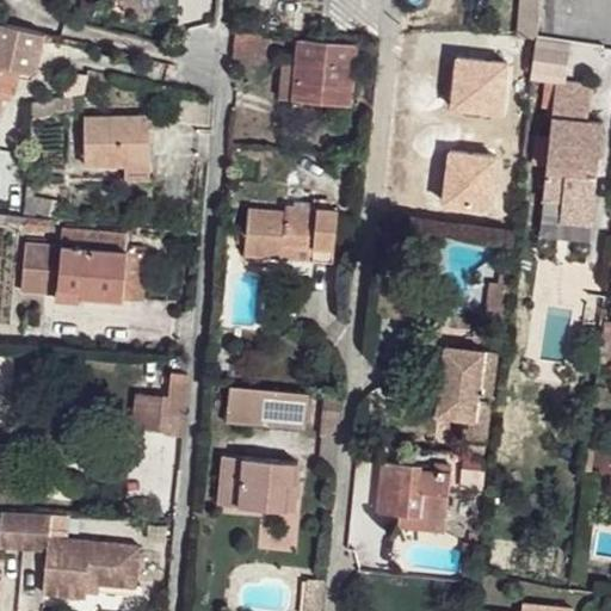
[(525,0),(525,16),(537,16),(538,0),(525,0)]
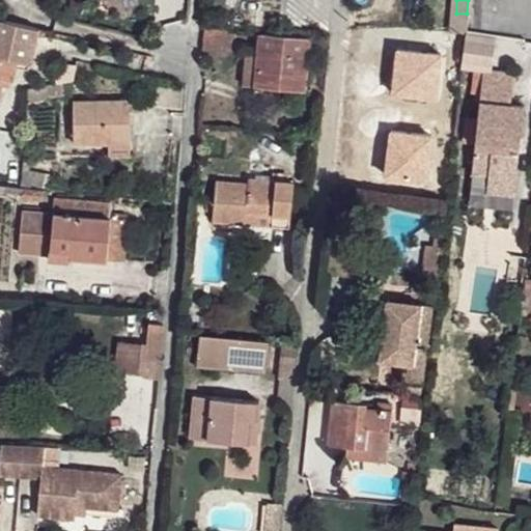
[(0,85),(0,84),(7,86),(8,79),(11,80),(17,59),(31,63),(38,28),(0,18),(0,85)]
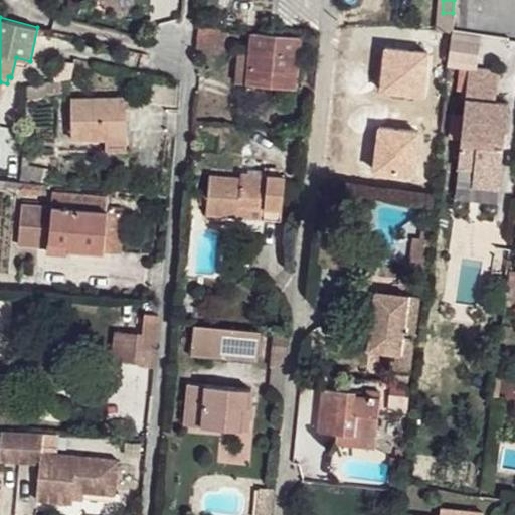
[(198,27),(197,47),(219,48),(221,28),(198,27)]
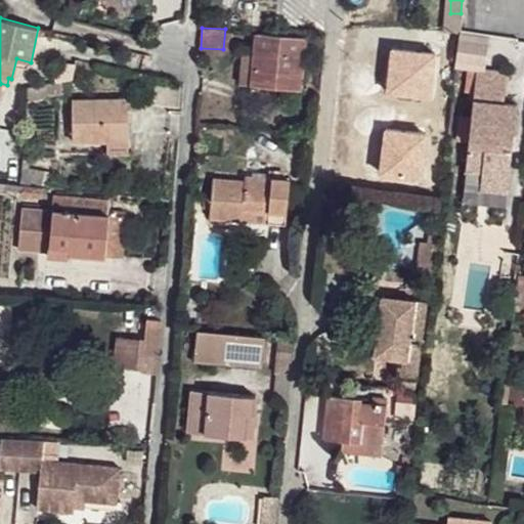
[(254,51),(251,84),(300,89),(301,87),(308,88),(309,82),(301,81),(306,37),(256,33),(254,51)]
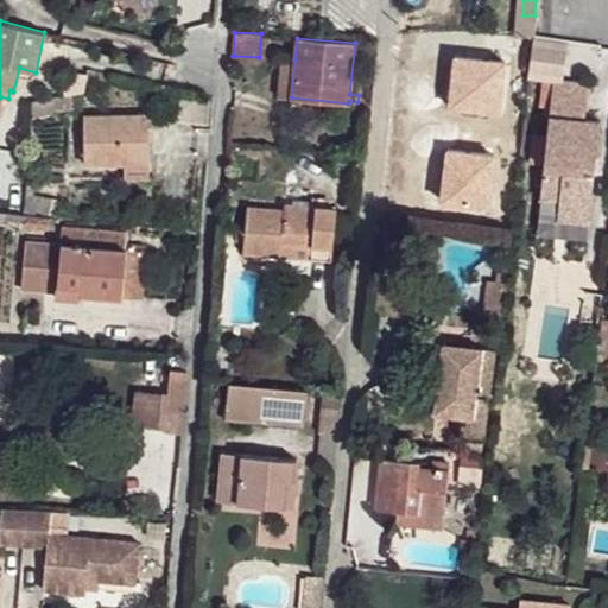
[(280,58),(277,96),(291,97),(295,59),(280,58)]
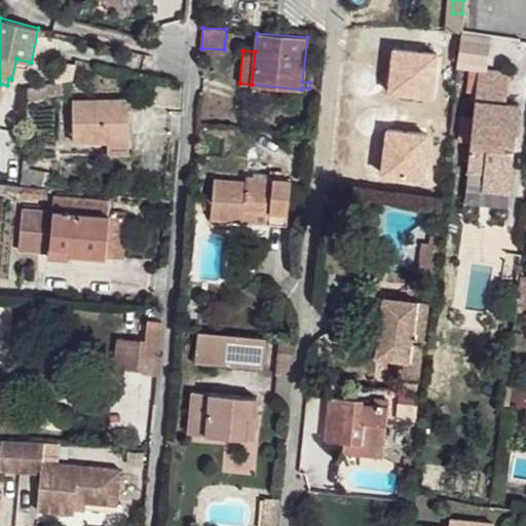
[(471,142),(467,171),(484,174),(482,189),(510,192),(519,105),(506,103),(510,72),(479,69),(479,71),(477,92),(474,117),(460,116),(458,141),(471,142)]
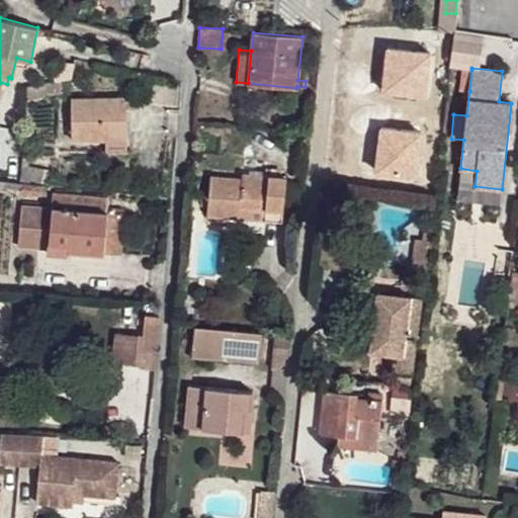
[(461,69),(459,89),(469,91),(471,70),(461,69)]
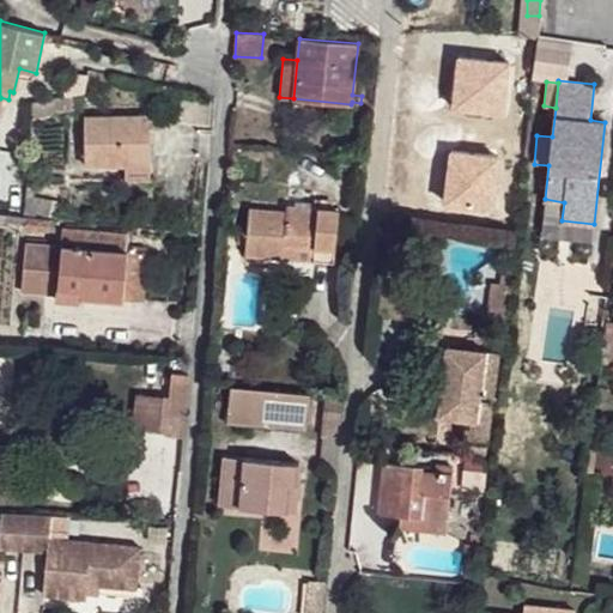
[(31,102),(30,117),(76,108),(72,95),(31,102)]
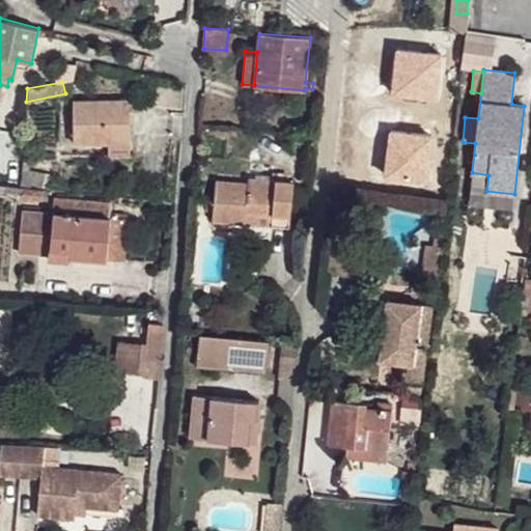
[(158,84),(156,106),(183,108),(184,86),(158,84)]
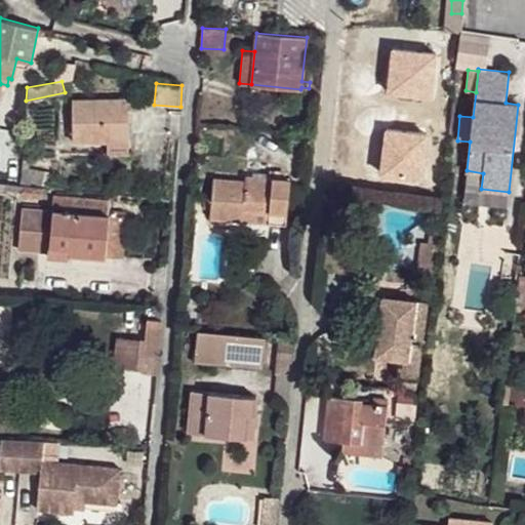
[(73,99),(73,140),(108,140),(128,140),(128,99),(73,99)]
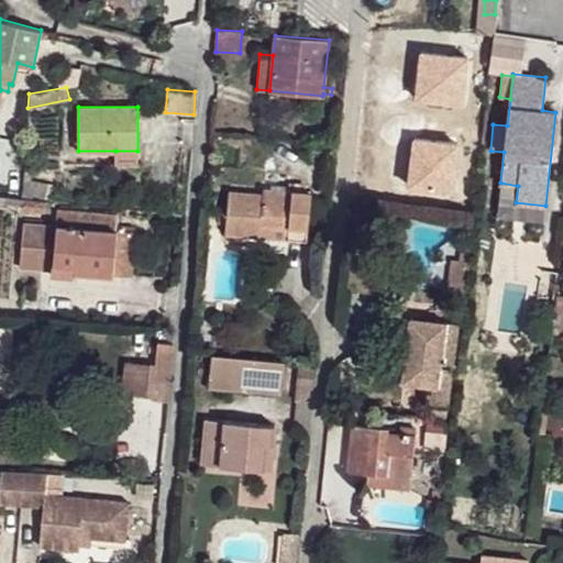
[(1,134),(0,140),(0,166),(13,167),(17,135),(1,134)]
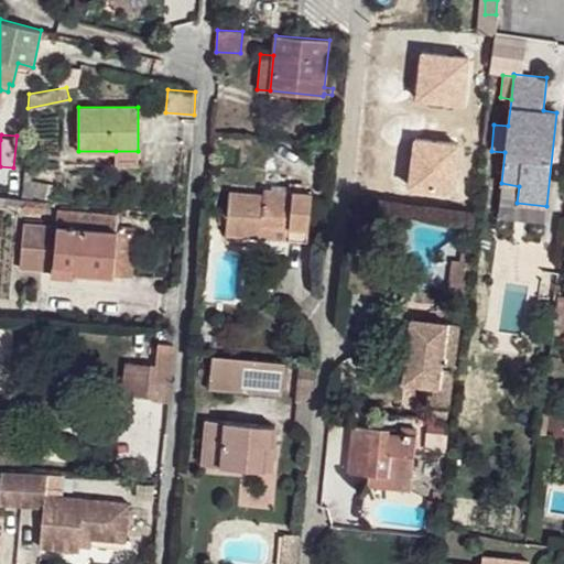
[(116,151),(116,166),(139,166),(138,151),(116,151)]
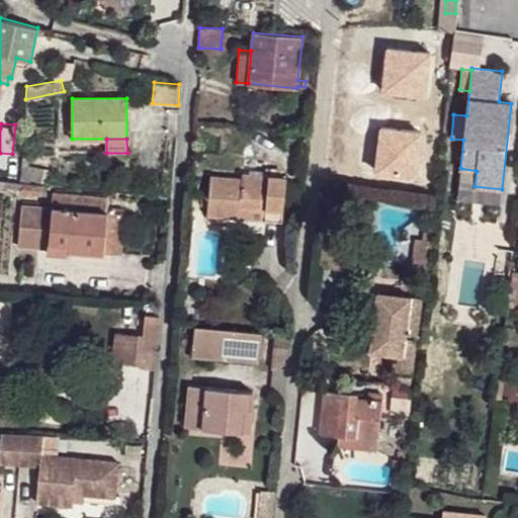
[(21,165),(20,179),(40,181),(44,170),(21,165)]
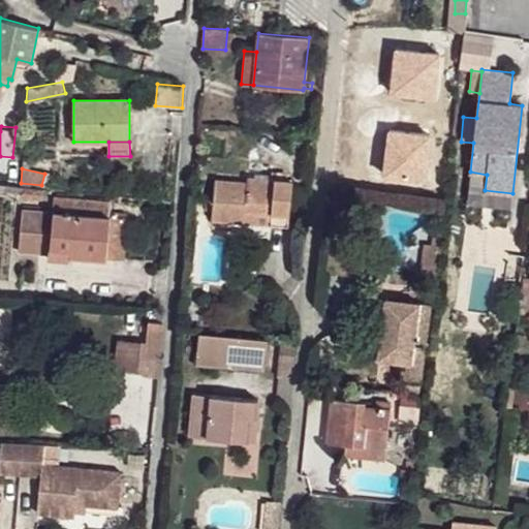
[(213,211),(212,219),(245,223),(246,210),(272,213),(271,225),(288,226),(292,181),(247,178),(247,183),(215,180),(213,203),(213,211)]
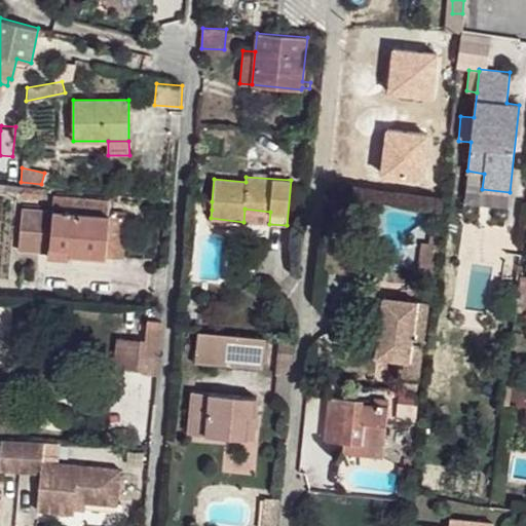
[(22,210),(19,250),(48,252),(73,253),(72,256),(107,258),(110,200),(53,196),(52,211),(22,210)]
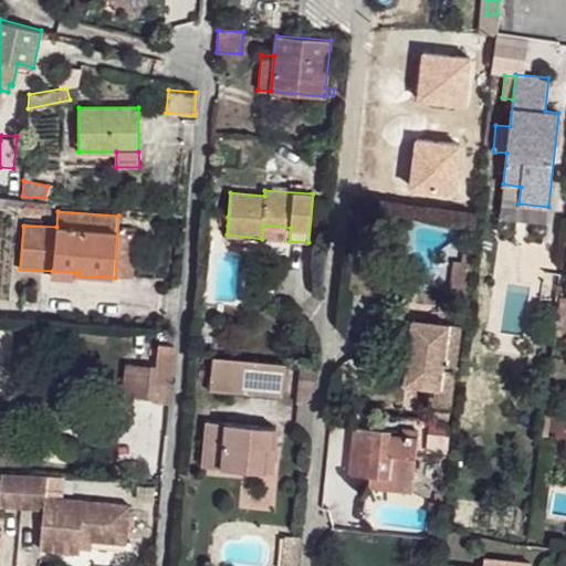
[(263,224),(262,239),(290,241),(291,228),(263,224)]
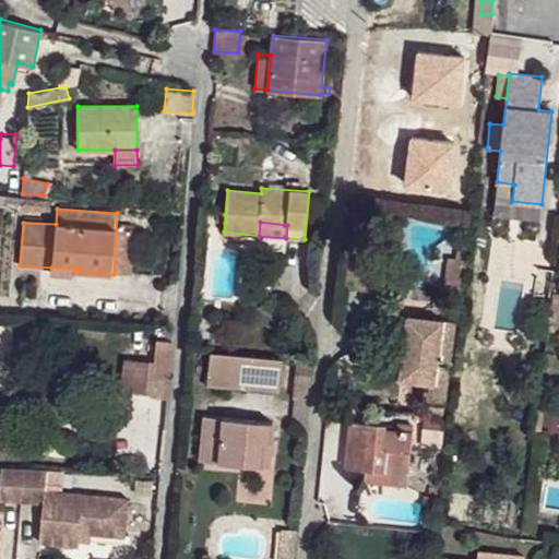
[(138,233),(117,229),(114,274),(134,276),(138,233)]
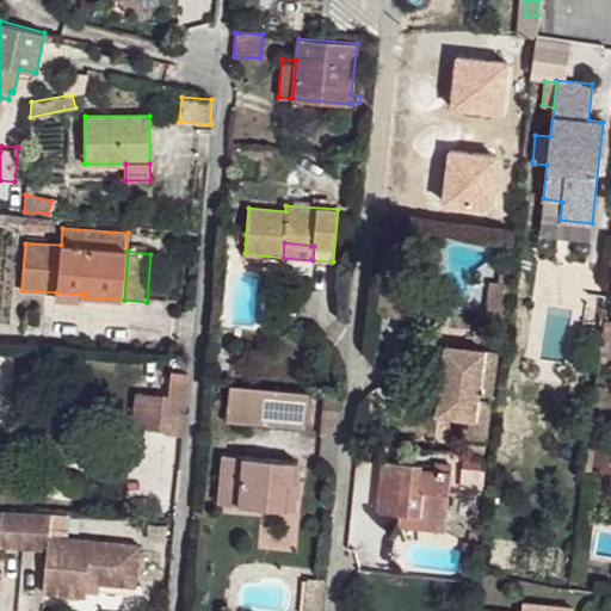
[(486,351),(445,347),(438,412),(467,417),(464,438),(462,452),(486,455),(495,355),(486,353),(486,351)]
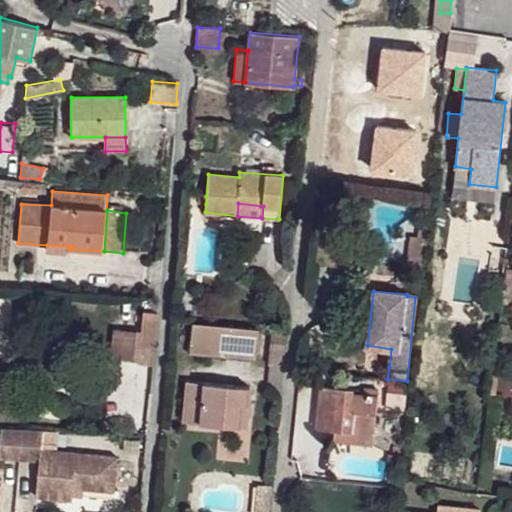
[(139,362),(140,363),(154,365),(159,313),(144,311),(143,331),(136,331),(134,361),(139,362)]
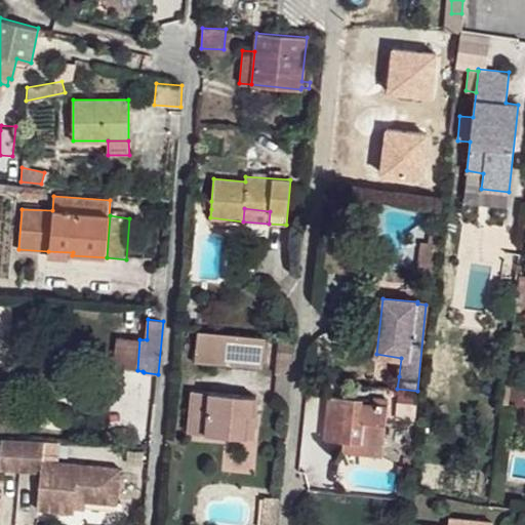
[(198,330),(195,361),(263,368),(266,336),(198,330)]
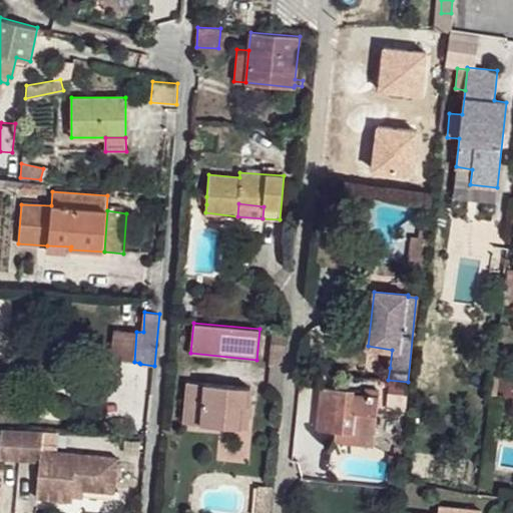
[(281,366),(285,367),(287,343),(274,343),(273,356),(274,361),(276,364),(281,366)]
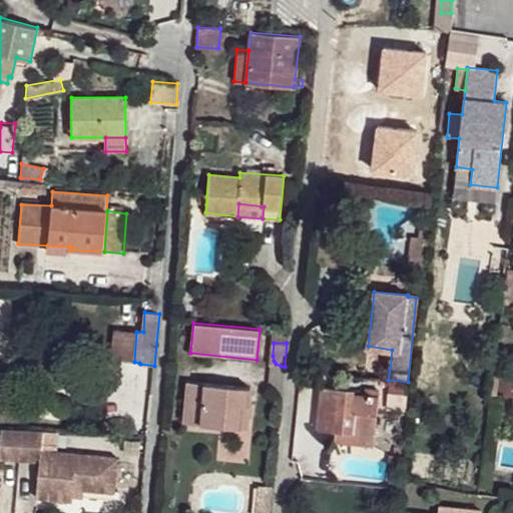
[(188,382),(184,422),(246,429),(250,388),(188,382)]
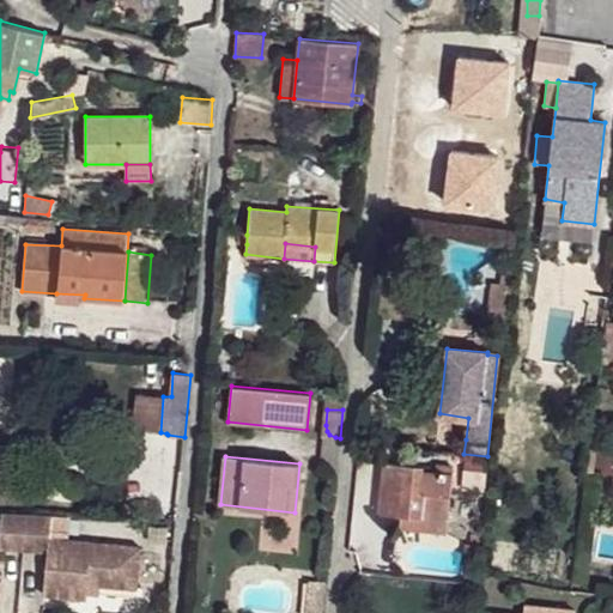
[(384,462),(380,513),(401,514),(423,516),(422,529),(447,532),(453,466),(436,465),(436,472),(424,471),(424,467),(384,462)]
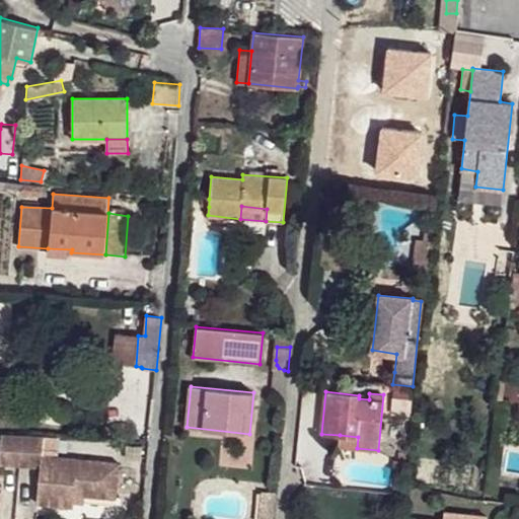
[(392,396),(391,415),(411,417),(412,399),(392,396)]
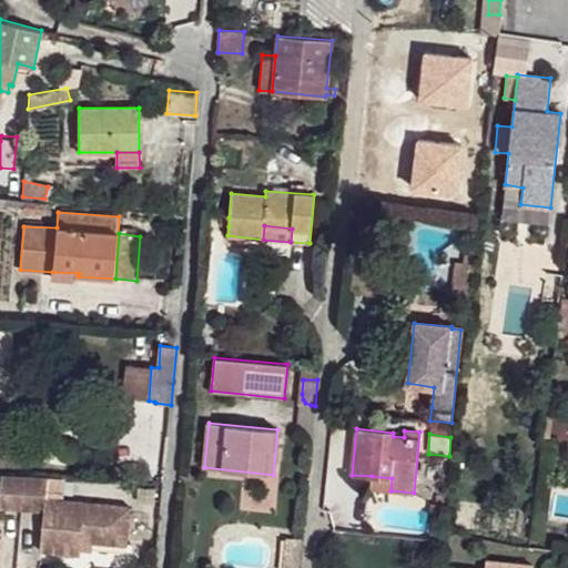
[(0,507),(21,509),(23,476),(1,475),(0,495),(0,507)]
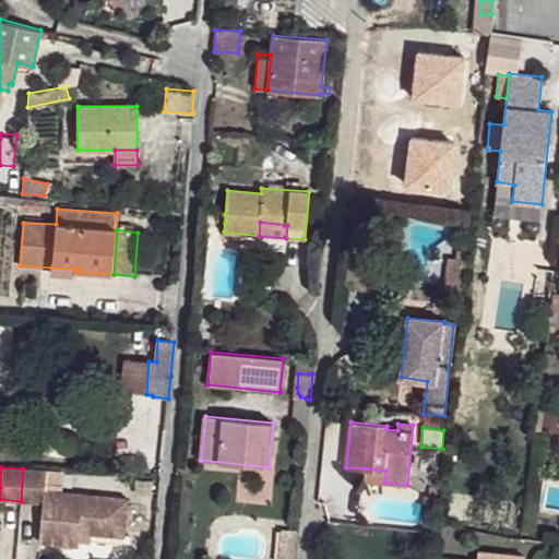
[(47,471),(23,468),(21,501),(43,503),(38,543),(79,547),(79,542),(80,533),(91,534),(123,538),(127,500),(45,492),(47,471)]
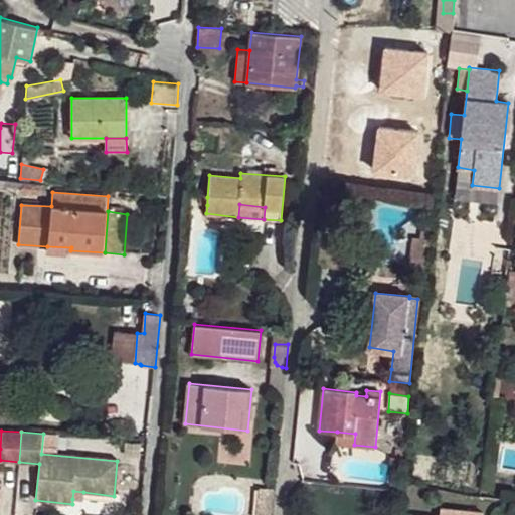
[(337,432),(336,443),(354,445),(355,434),(337,432)]
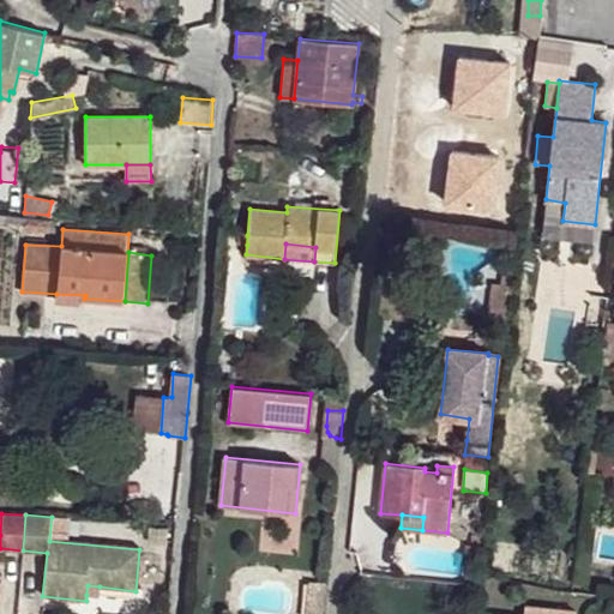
[(88,585),(86,595),(98,596),(100,587),(88,585)]
